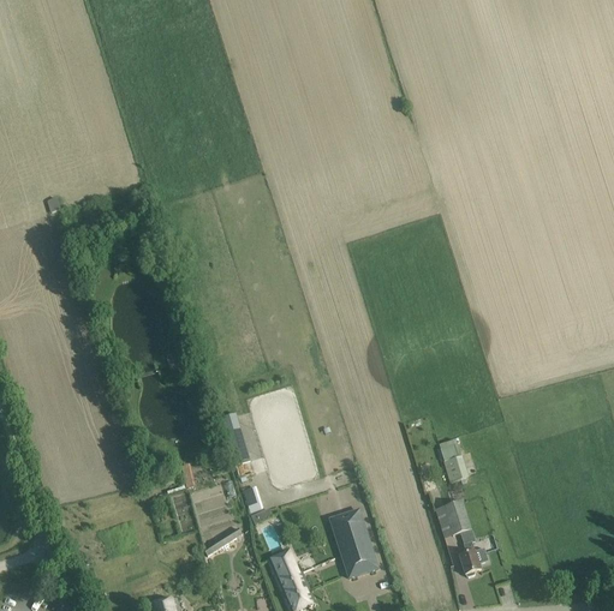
[(49,210),(60,208),(58,196),(47,198),(49,210)]
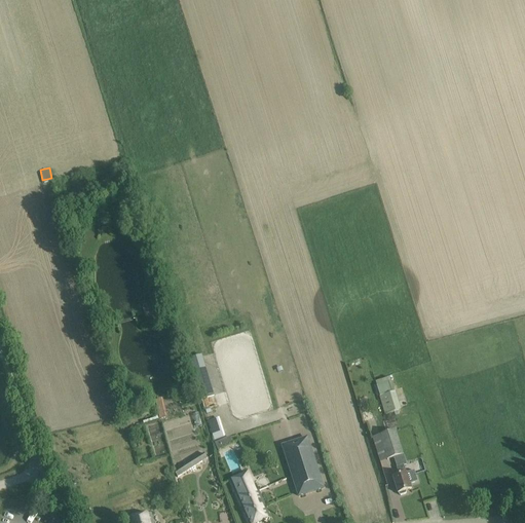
[(213,391),(202,352),(191,356),(200,395),(213,391)]
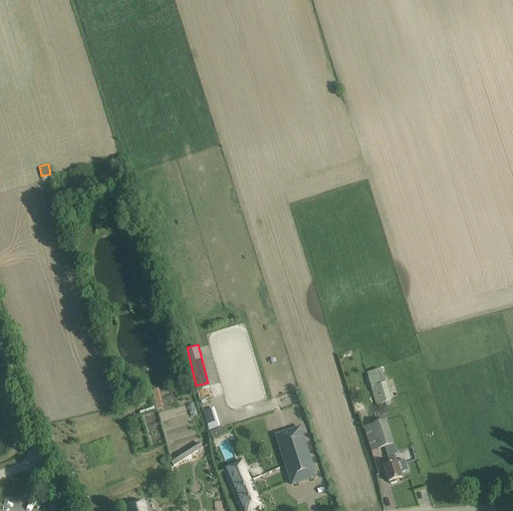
[(382,380),(370,385),(375,402),(389,398),(382,380)]
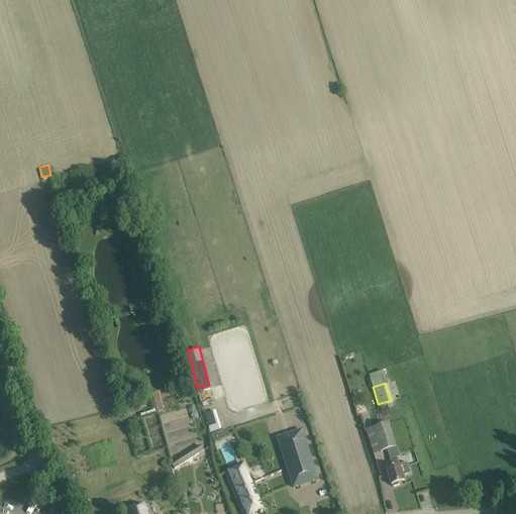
[(158,390),(152,391),(157,407),(162,406),(158,390)]
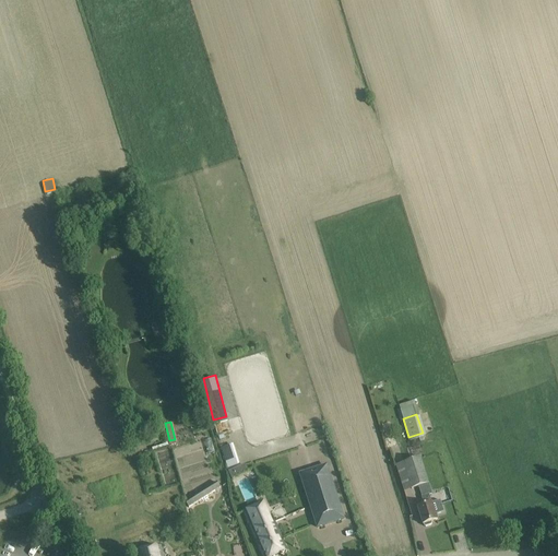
[(230,441),(221,445),(228,466),(238,463),(230,441)]
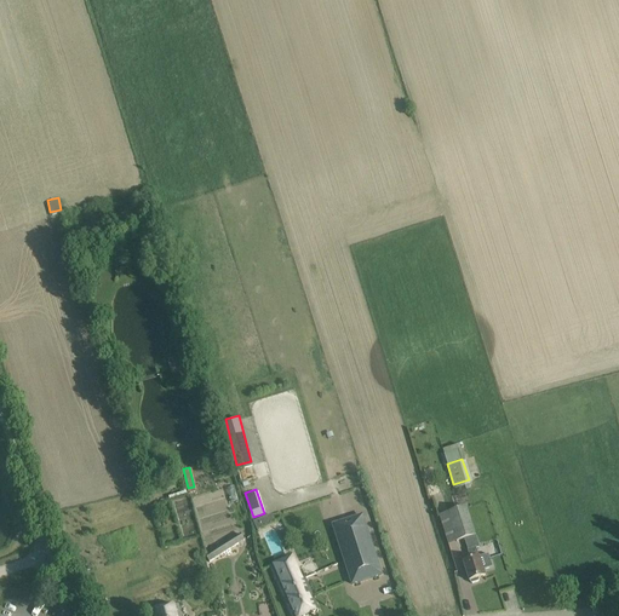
[(465,505),(447,511),(456,539),(463,536),(470,557),(462,559),(468,579),(469,577),(469,580),(471,581),(477,579),(479,577),(477,575),(485,573),(482,568),(491,564),(487,552),(479,554),(477,554),(475,545),(477,543),(465,505)]
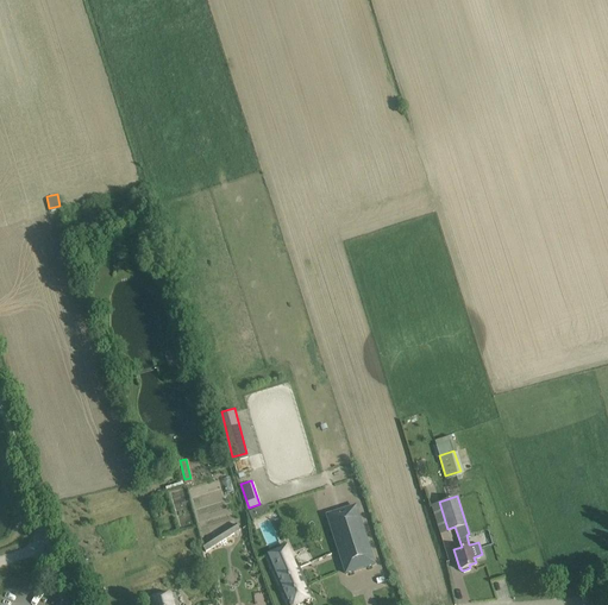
[(355,504),(326,512),(345,571),(374,562),(355,504)]
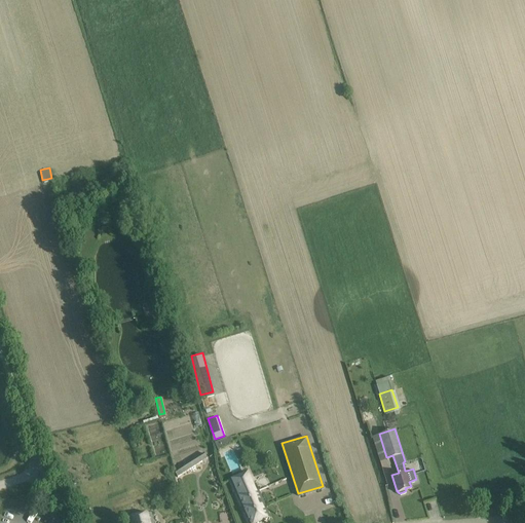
[(203,451),(174,470),(177,475),(207,456),(203,451)]
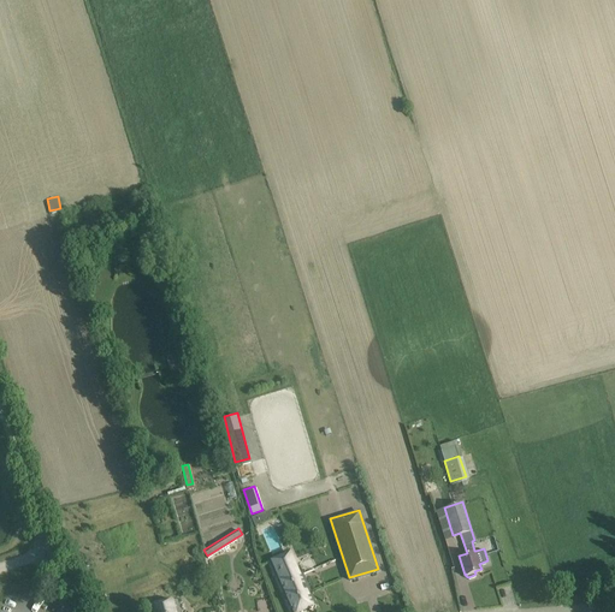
[(289,551),(267,559),(290,611),(294,611),(315,604),(301,571),(299,572),(289,551)]
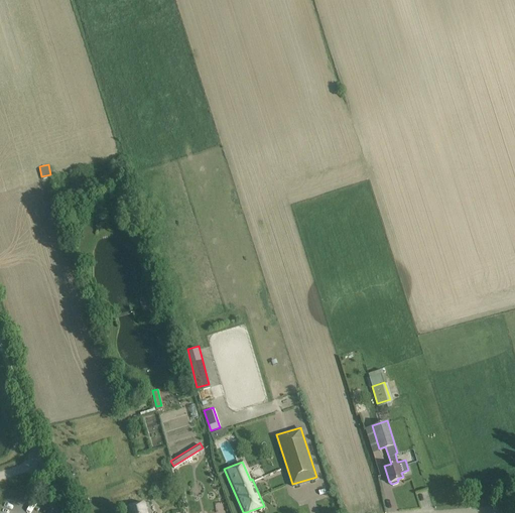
[(149,512),(147,501),(123,507),(125,512),(149,512)]
